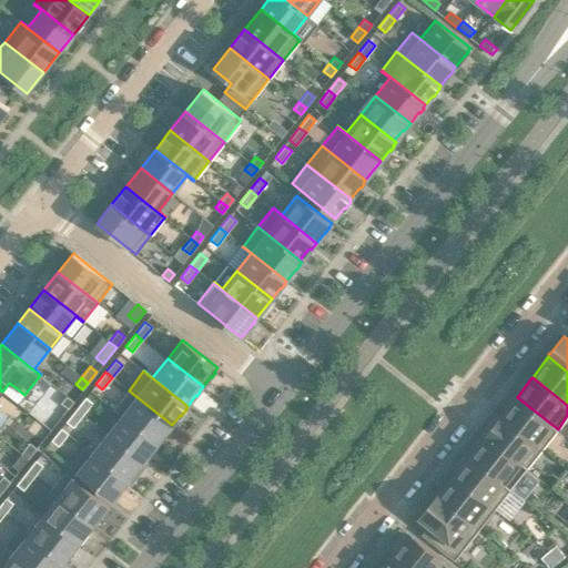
[(172,425),(129,391),(128,391),(137,397),(122,416),(158,444),(158,443),(155,442),(164,430),(166,433),(172,425)]
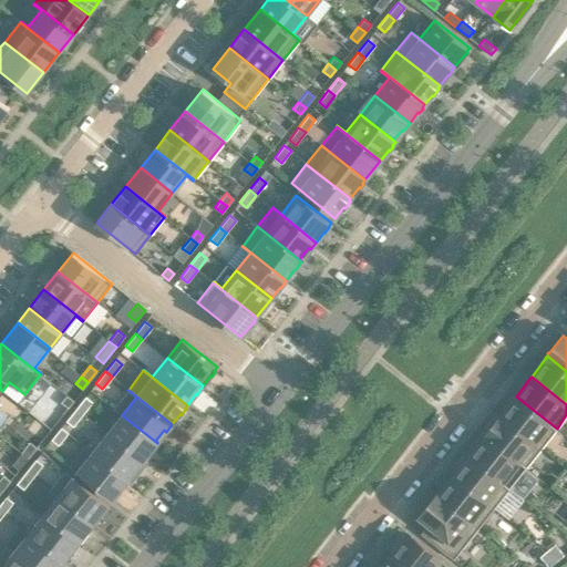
[(68,408),(73,401),(66,394),(61,402),(68,408)]
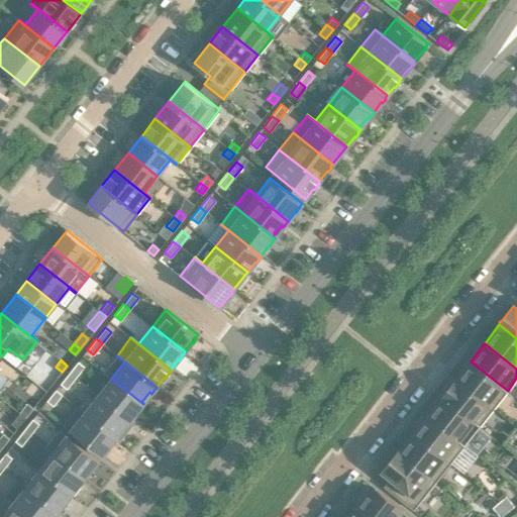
[(75,378),(84,367),(78,362),(69,373),(75,378)]
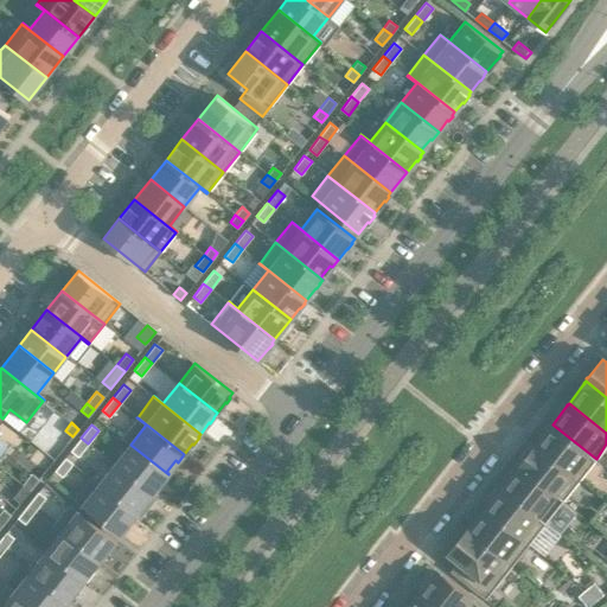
[(579,480),(596,459),(553,425),(550,427),(549,426),(548,428),(549,428),(536,446),(579,480)]
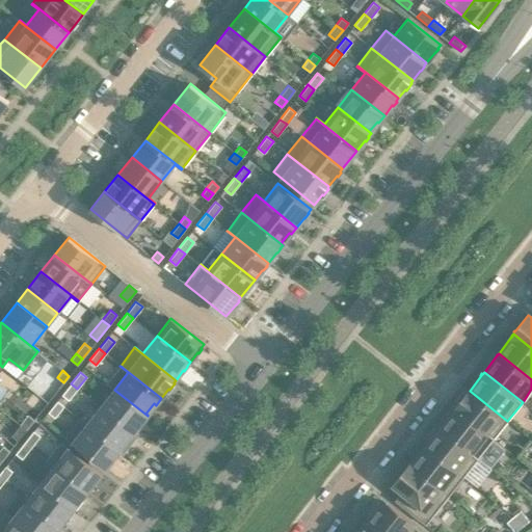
[(69,400),(77,389),(71,383),(61,395),(69,400)]
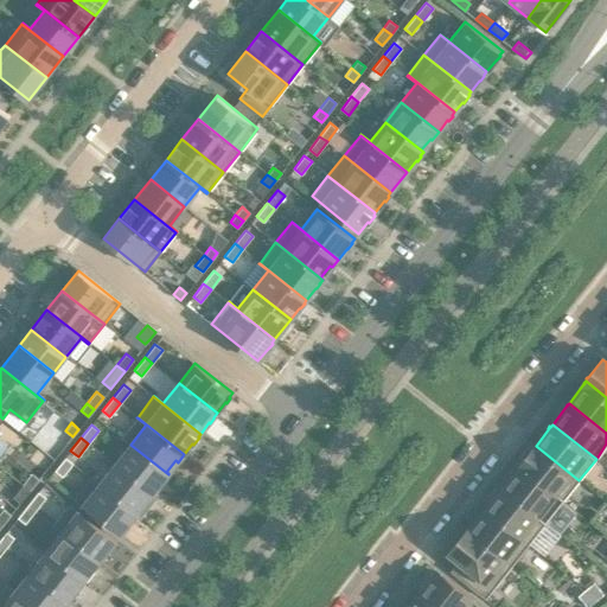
[(168,474),(131,445),(115,464),(153,493),(161,483),(163,484),(166,479),(165,478),(168,474)]
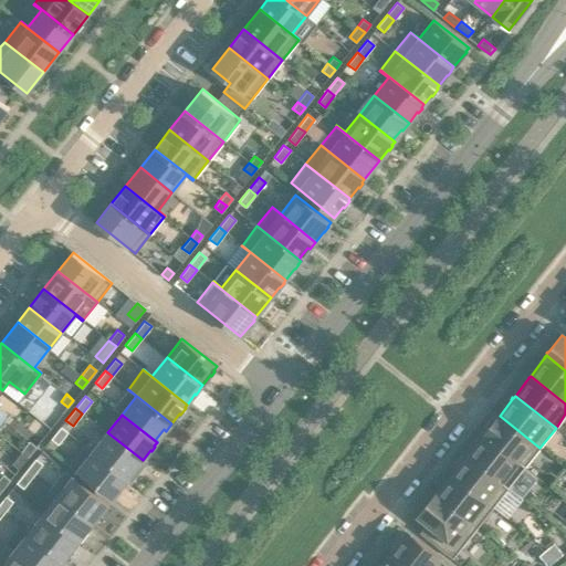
[(482,432),(481,433),(524,468),(540,448),(500,416),(498,418),(496,417),(495,419),(496,419),(493,422),(491,420),(481,432),(482,432)]
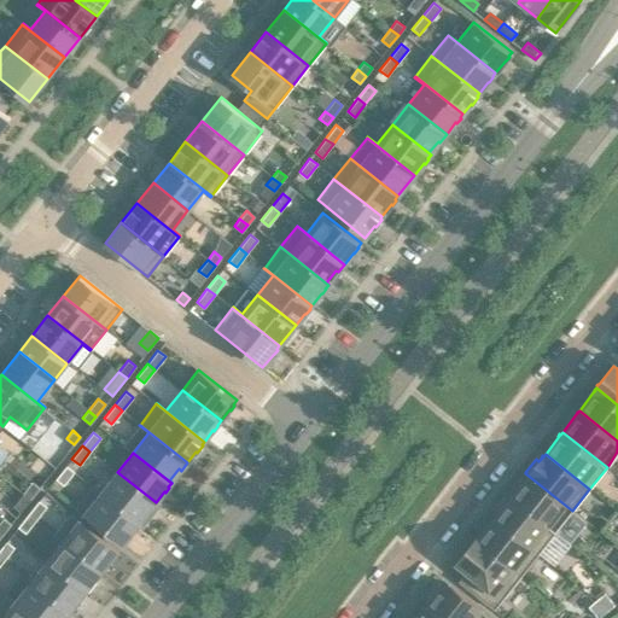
[(63,485),(74,472),(66,466),(56,479),(63,485)]
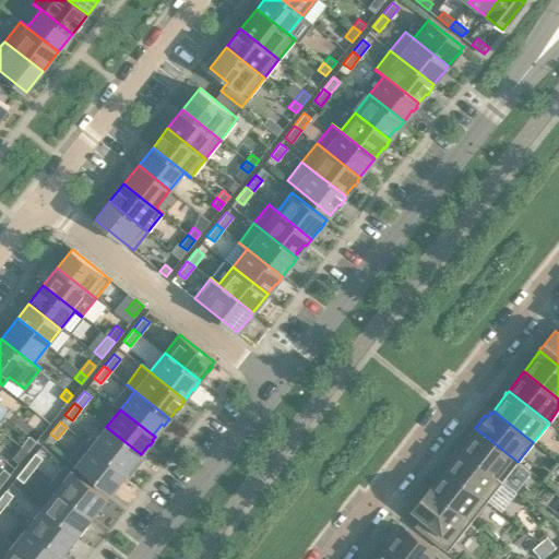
[(92,445),(83,439),(126,473),(141,454),(106,427),(92,445)]
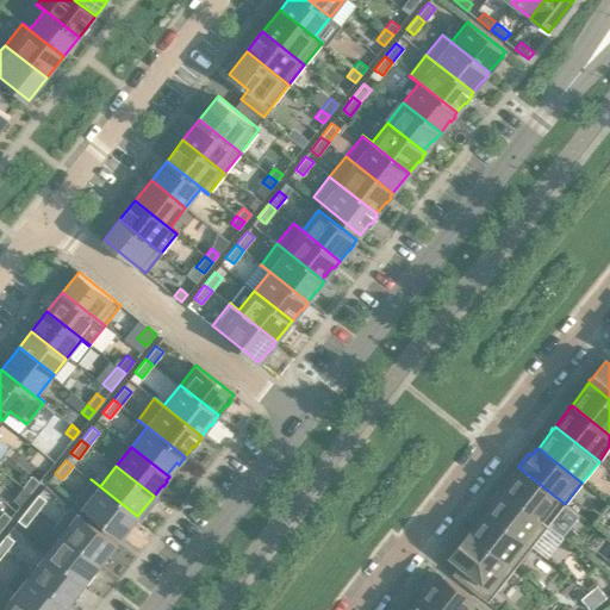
[(504,490),(548,524),(565,504),(518,467),(517,467),(508,480),(510,483),(508,486),(506,486),(505,487),(506,487),(504,490)]
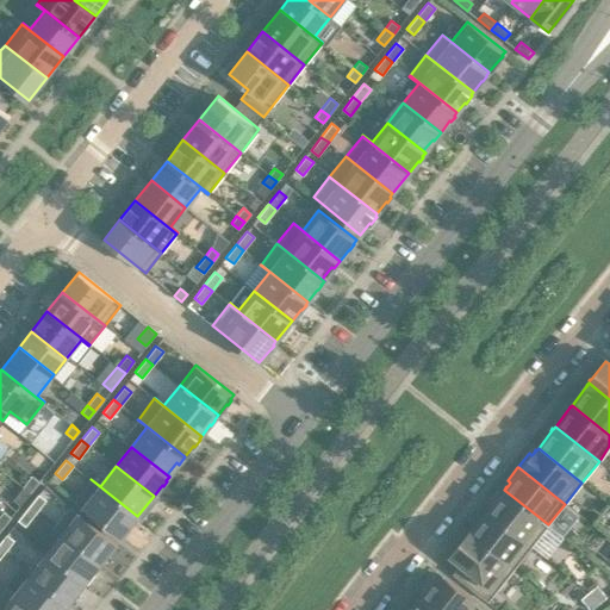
[(30,492),(39,481),(31,475),(23,486),(30,492)]
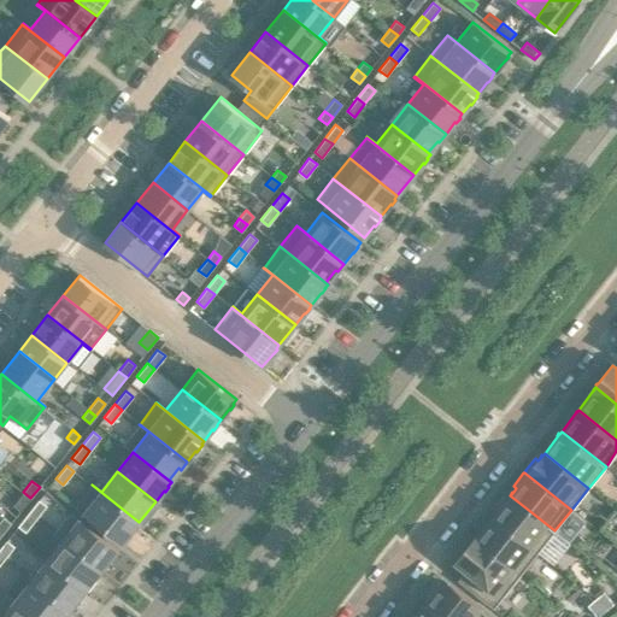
[(139,522),(92,485),(75,506),(122,544),(131,532),(133,533),(136,527),(135,527),(139,522)]
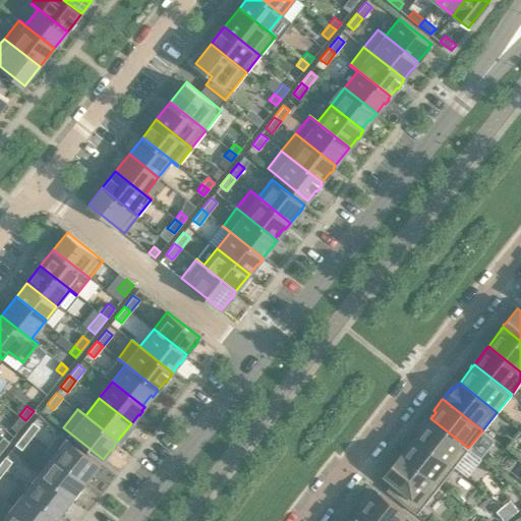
[(20,427),(25,420),(19,415),(14,421),(20,427)]
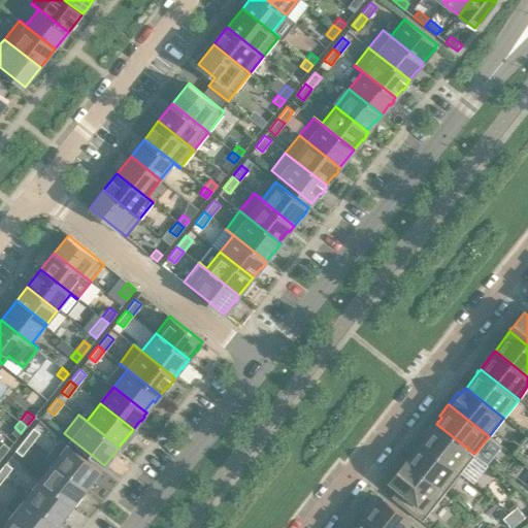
[(460,473),(474,454),(436,424),(424,439),(423,440),(421,442),(460,473)]
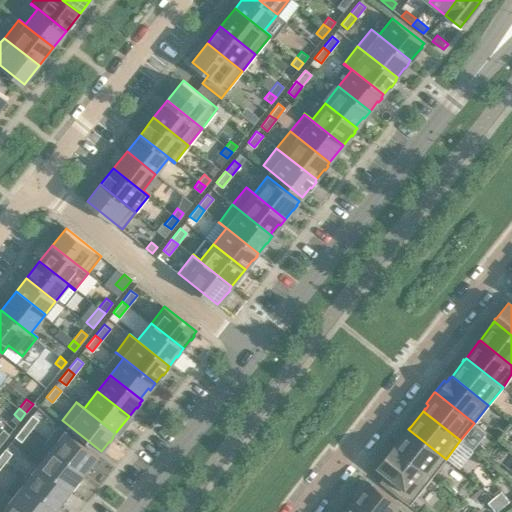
[(30,431),(38,420),(32,415),(23,426),(30,431)]
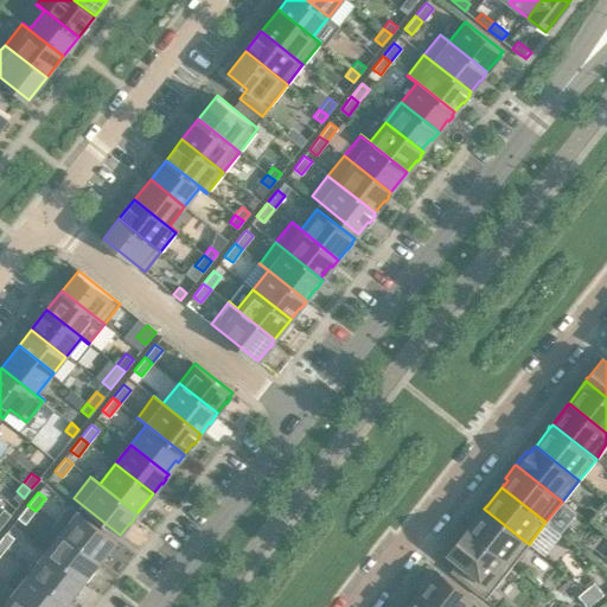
[(116,541),(69,503),(52,524),(98,561),(108,550),(109,550),(113,545),(113,544),(116,541)]
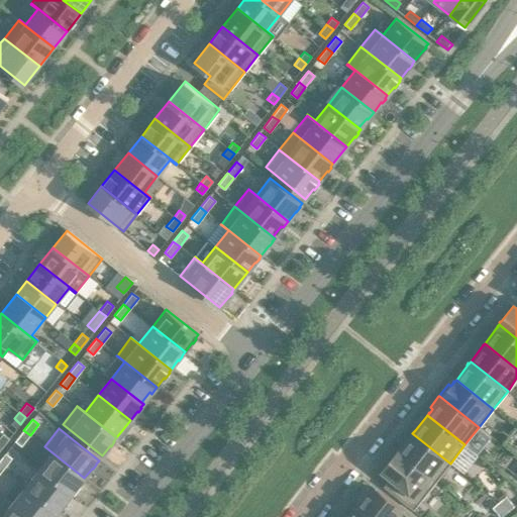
[(21,446),(30,435),(23,430),(15,441),(21,446)]
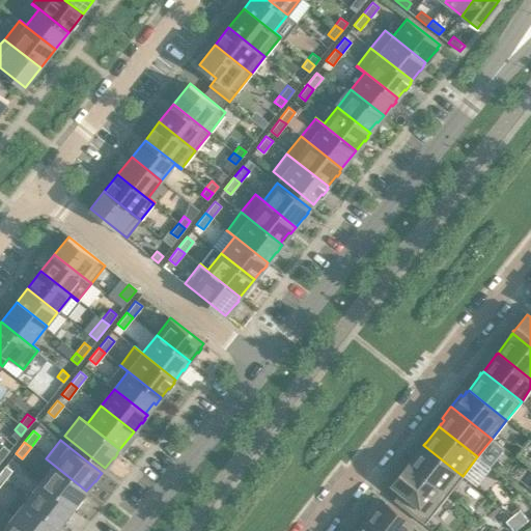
[(0,458),(1,459),(9,450),(2,445),(0,447),(0,458)]
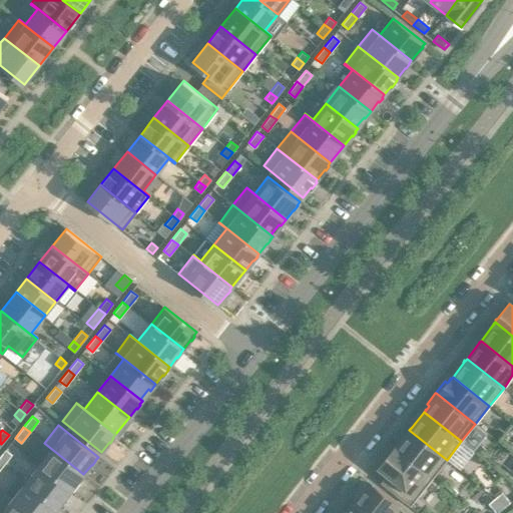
[(395,448),(433,477),(447,460),(409,430),(397,446),(397,447),(396,447),(395,448)]
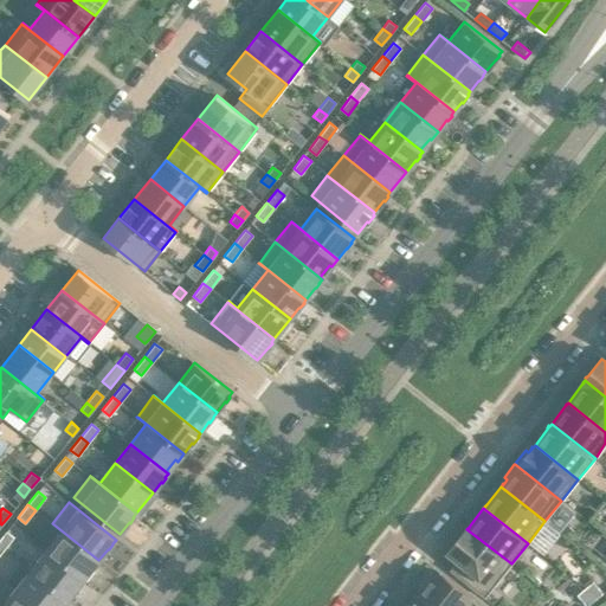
[(52,523),(52,524),(60,532),(45,550),(83,580),(84,580),(82,578),(91,567),(92,568),(98,560),(52,523)]
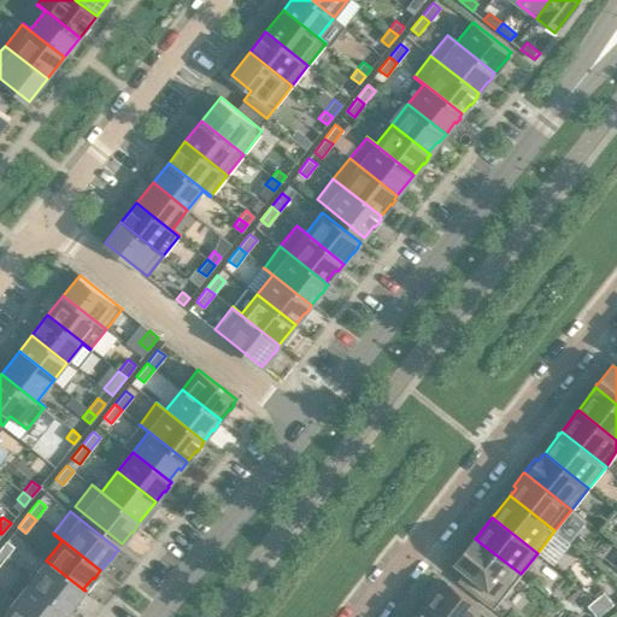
[(493,609),(521,574),(475,539),(472,541),(472,540),(471,542),(457,562),(466,569),(457,581),(493,609)]
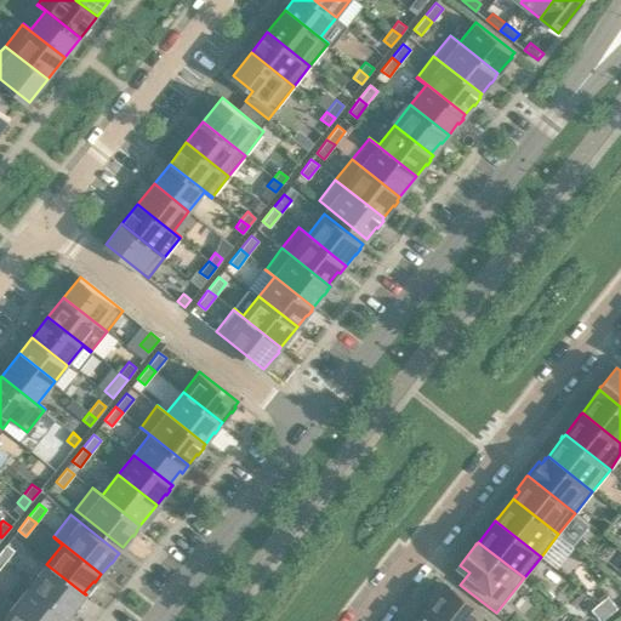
[(0,560),(4,564),(15,550),(6,545),(0,552),(0,560)]
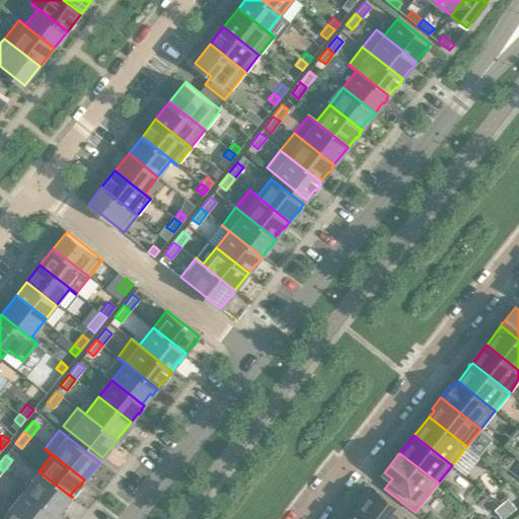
[(39,471),(25,488),(58,514),(65,504),(66,505),(70,501),(69,500),(71,497),(39,471)]
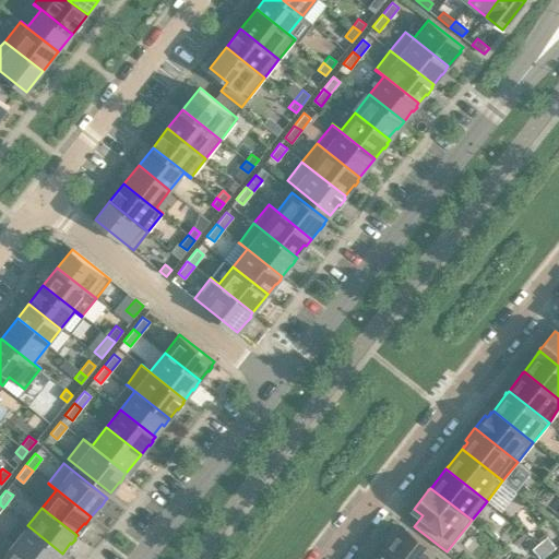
[(13,544),(4,537),(4,538),(31,558),(59,558),(60,558),(59,557),(62,554),(27,525),(13,544)]
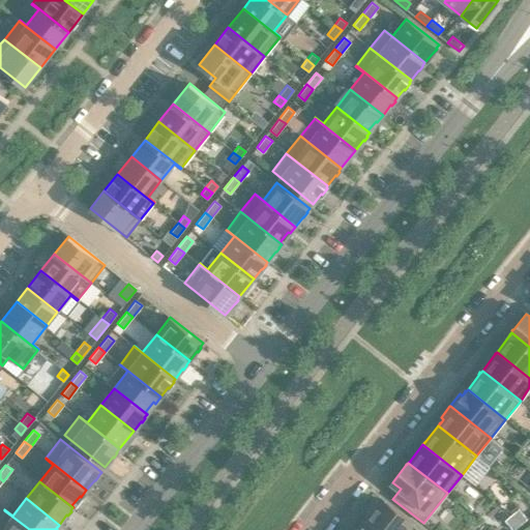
[(417,529),(418,529),(381,499),(367,514),(366,516),(366,517),(365,519),(380,529),(417,529)]
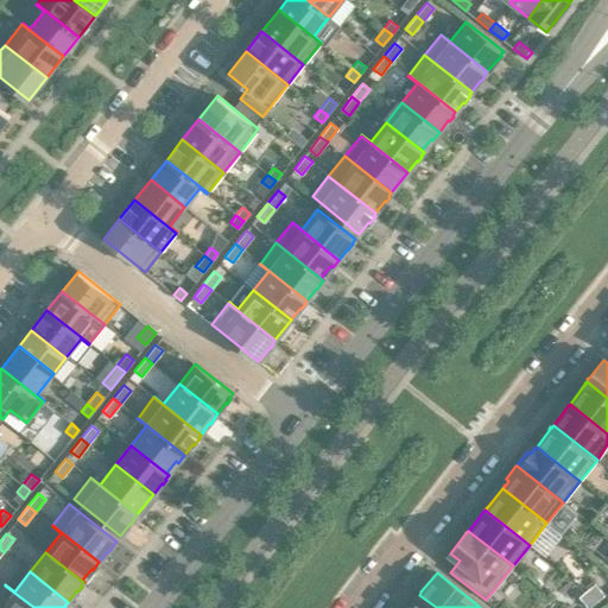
[(596,601),(603,595),(595,583),(587,590),(596,601)]
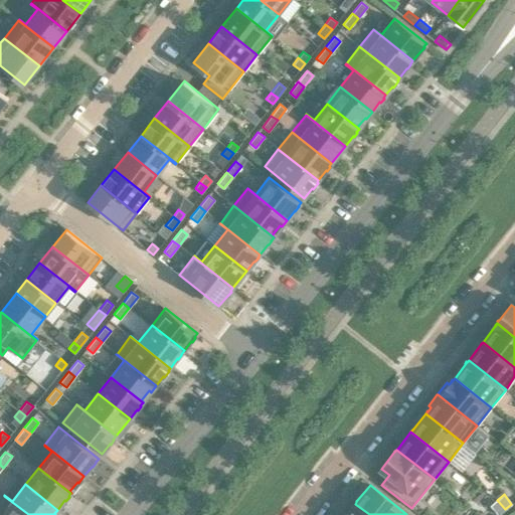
[(28,514),(4,496),(0,500),(0,514),(28,514)]
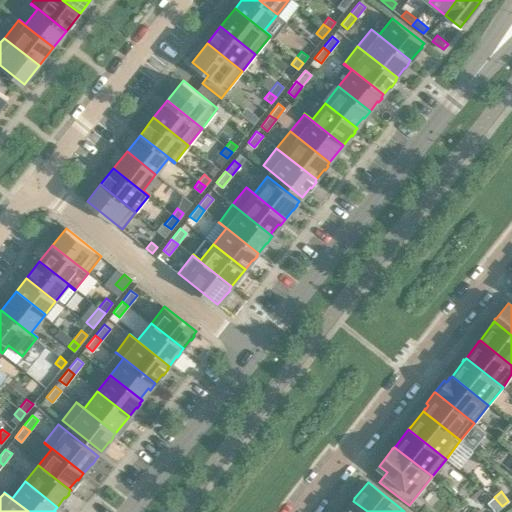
[(495,511),(502,506),(494,497),(487,502),(495,511)]
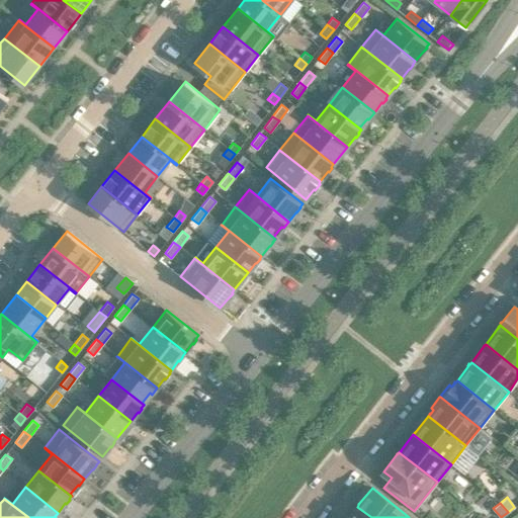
[(371,517),(357,507),(347,517),(371,517)]
